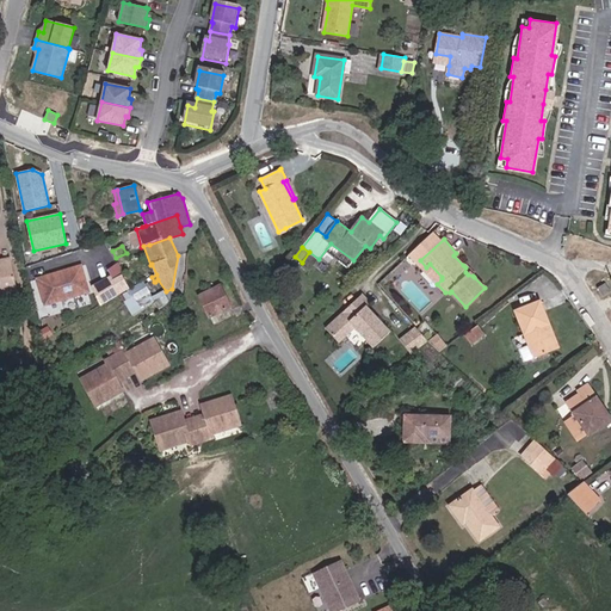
[(18,294),(11,259),(0,260),(0,292),(1,292),(1,296),(18,294)]
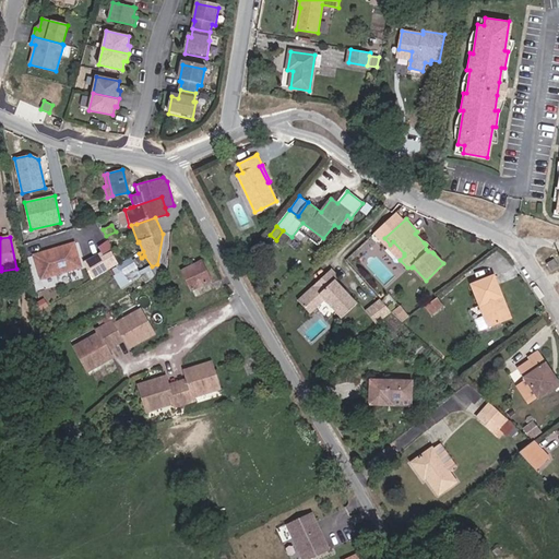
[(404,253),(393,241),(390,245),(395,251),(395,256),(400,260),(404,256),(404,253)]
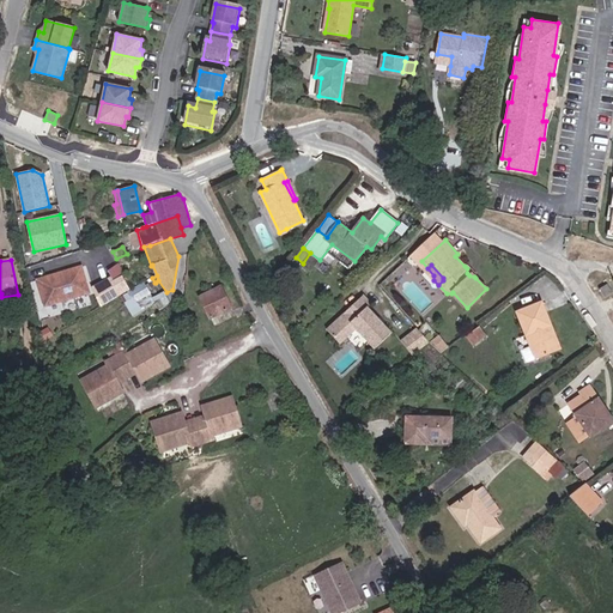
[(89,293),(82,267),(38,280),(46,307),(89,293)]
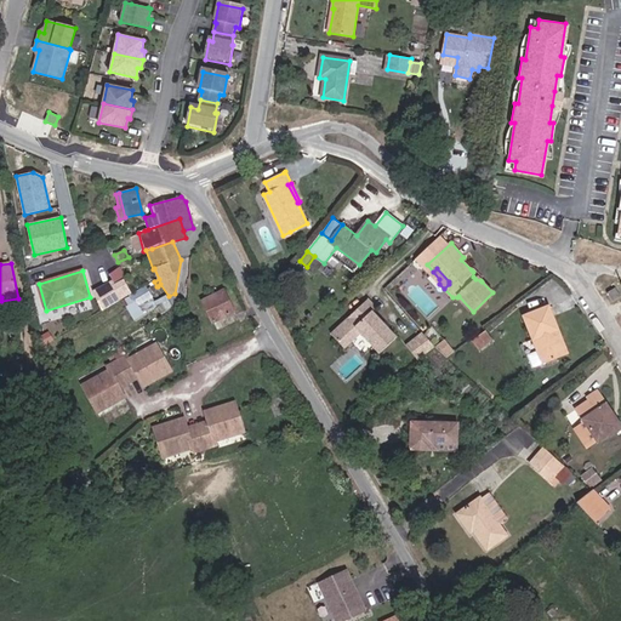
[(155,302),(147,286),(130,296),(138,311),(155,302)]
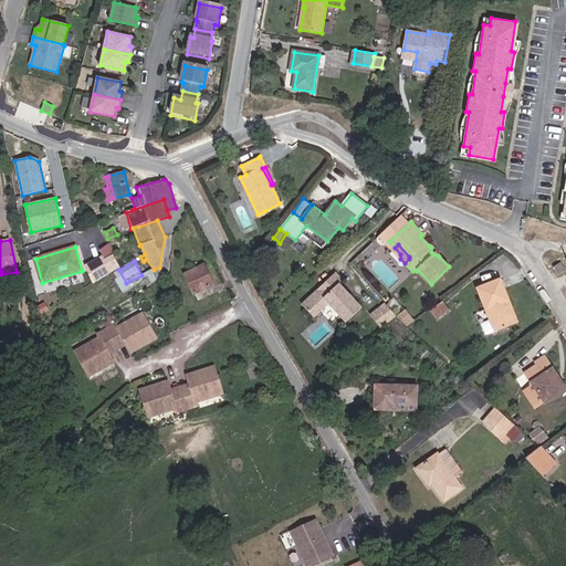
[(561,262),(554,266),(558,275),(565,271),(561,262)]
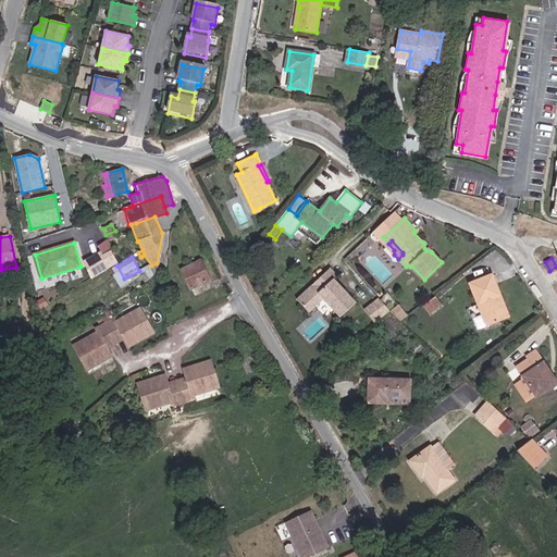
[(109,267),(103,259),(96,263),(101,272),(109,267)]
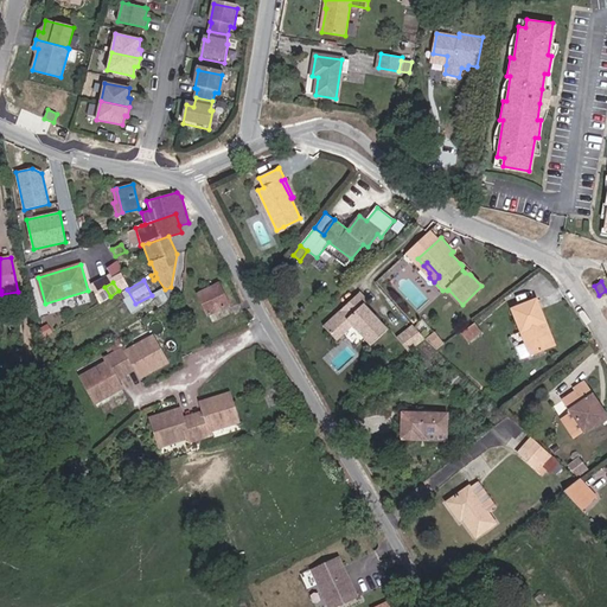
[(229,305),(218,283),(198,294),(209,315),(229,305)]
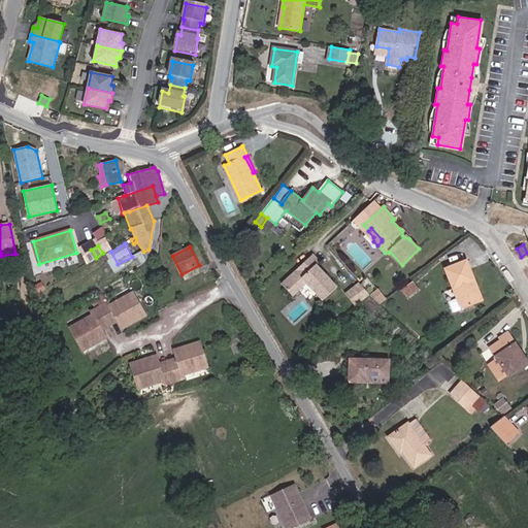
[(118,264),(110,252),(104,255),(113,272),(120,268),(132,260),(133,258),(132,257),(118,264)]
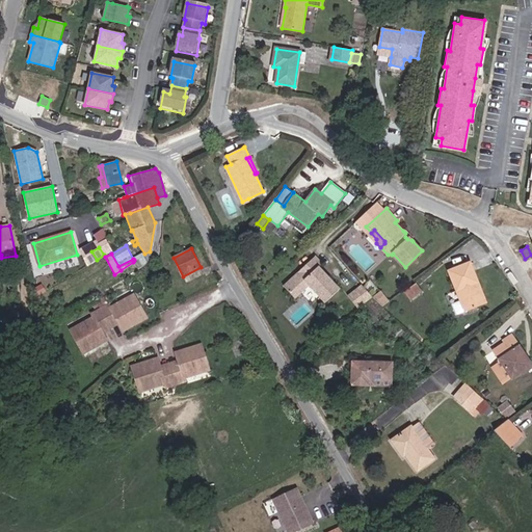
[(150,263),(145,256),(134,263),(138,269),(141,268),(150,263)]
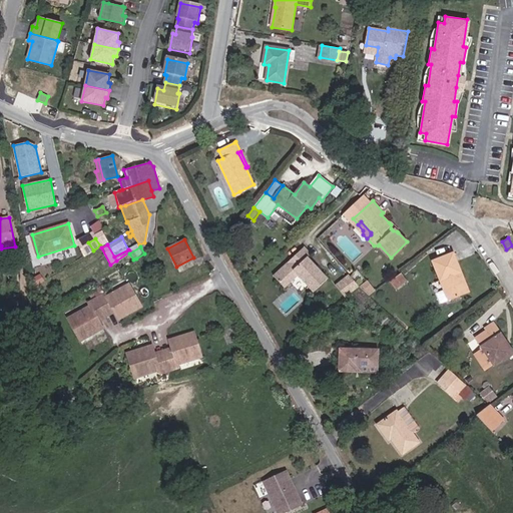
[(328,279),(308,257),(311,253),(305,247),(274,277),(285,289),(298,276),(314,293),(328,279)]
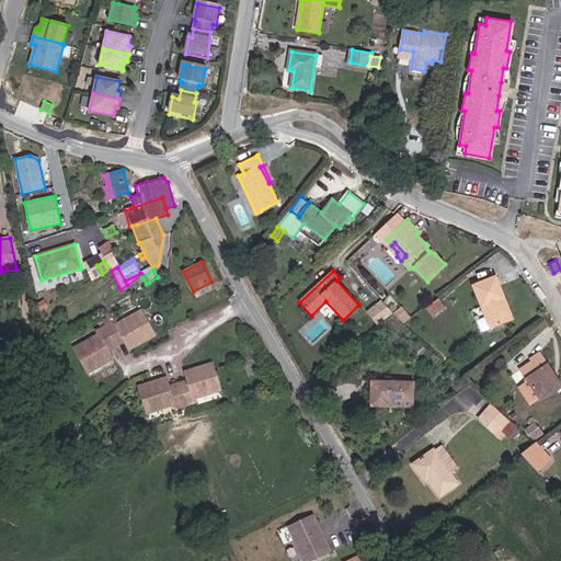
[(513,319),(495,276),(472,286),(490,329),(513,319)]
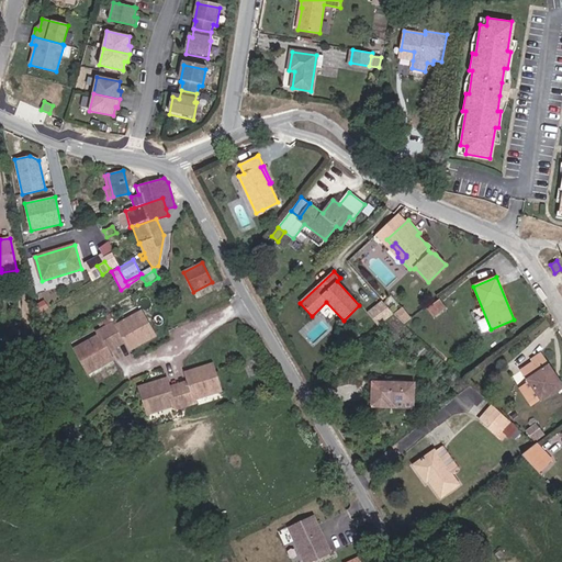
[(187,303),(183,294),(176,298),(179,307),(187,303)]
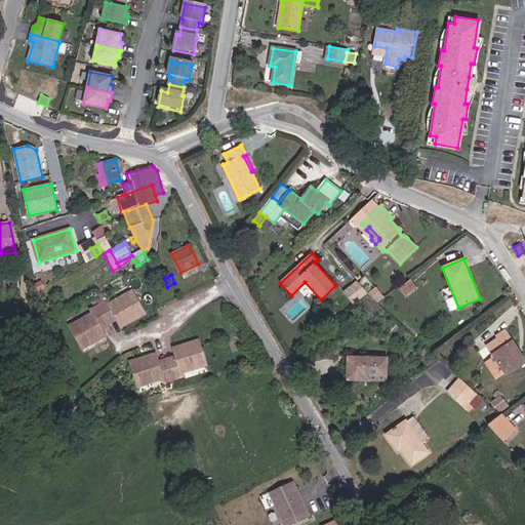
[(405,296),(416,287),(410,279),(399,288),(405,296)]
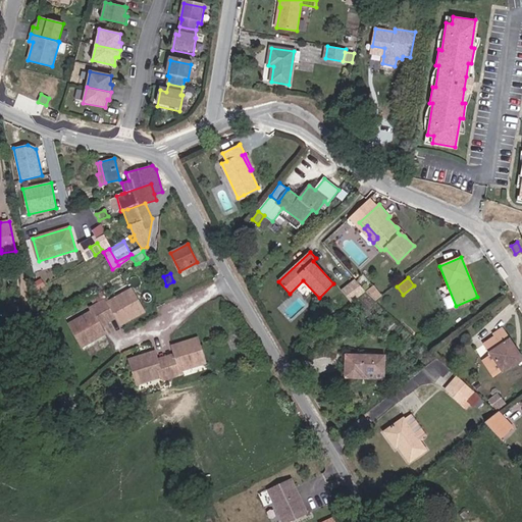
[(352,303),(365,292),(355,279),(342,290),(352,303)]
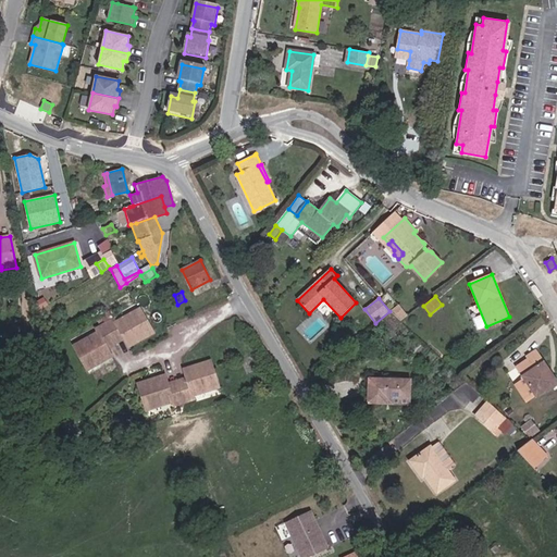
[(407,317),(398,305),(391,311),(401,321),(407,317)]
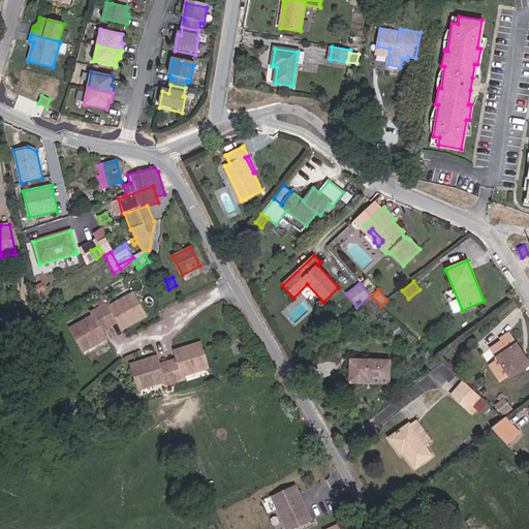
[(99,327),(116,317),(119,321),(123,330),(147,316),(133,292),(110,306),(109,303),(91,312),(93,315),(70,329),(83,351),(106,339),(102,331),(99,327)]
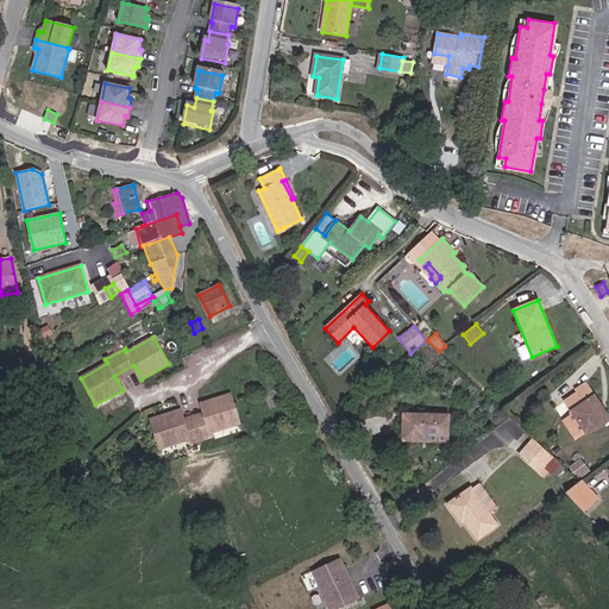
[(118,381),(137,370),(133,365),(114,376),(118,381)]
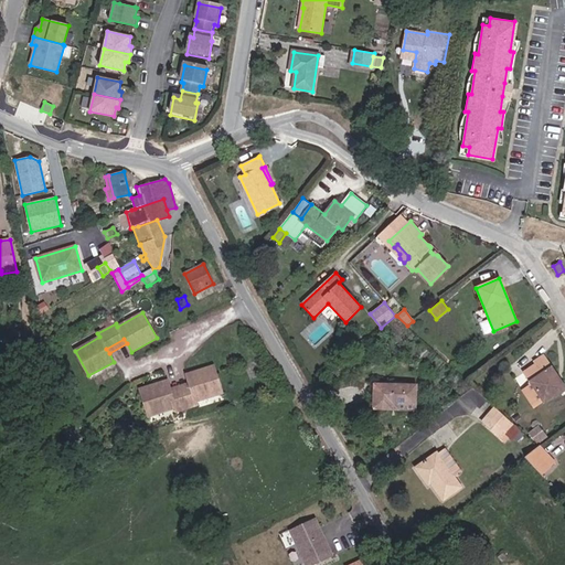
[(564,390),(564,387),(544,355),(534,362),(536,364),(524,372),(531,383),(544,402),(555,395),(556,396),(564,390)]
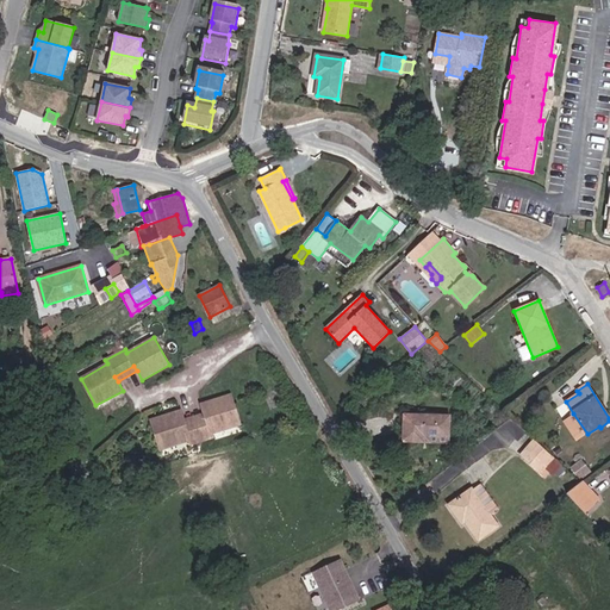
[(184,418),(181,411),(151,421),(161,449),(190,440),(191,444),(212,437),(211,434),(241,424),(231,396),(201,404),(204,412),(206,418),(185,425),(184,418)]
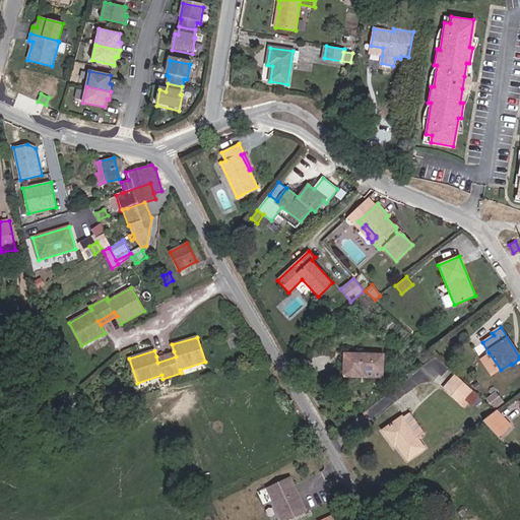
[(176,356),(174,351),(156,356),(157,363),(176,356)]
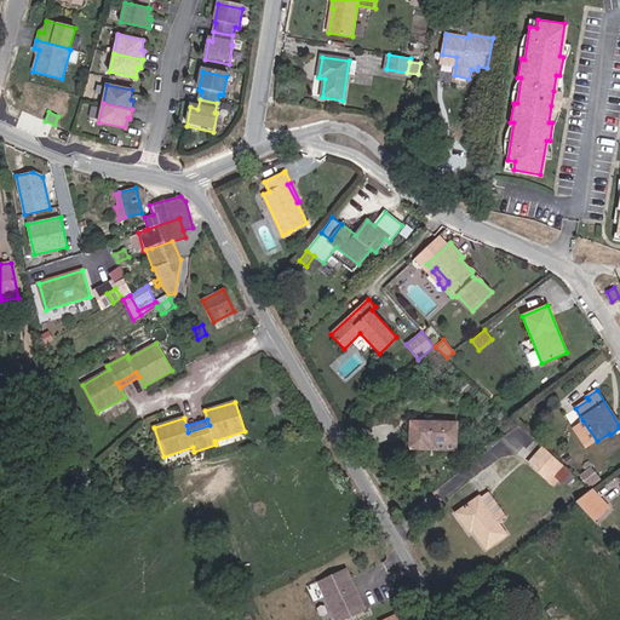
[(597,441),(583,420),(572,429),(585,448),(597,441)]
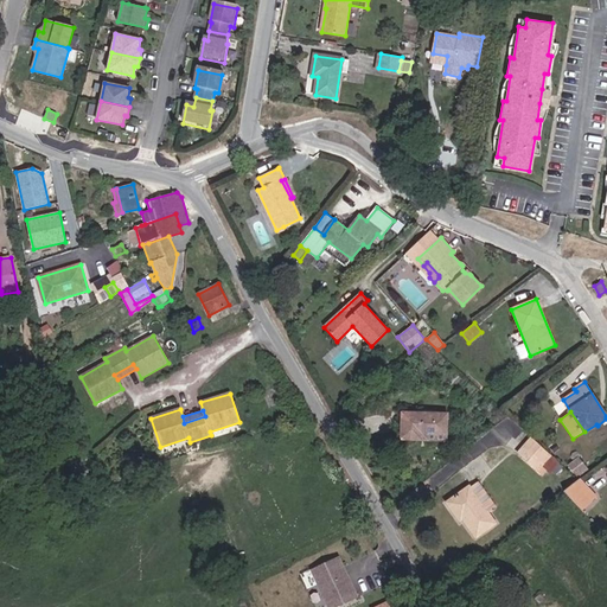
[(446,440),(447,414),(402,413),(402,439),(446,440)]
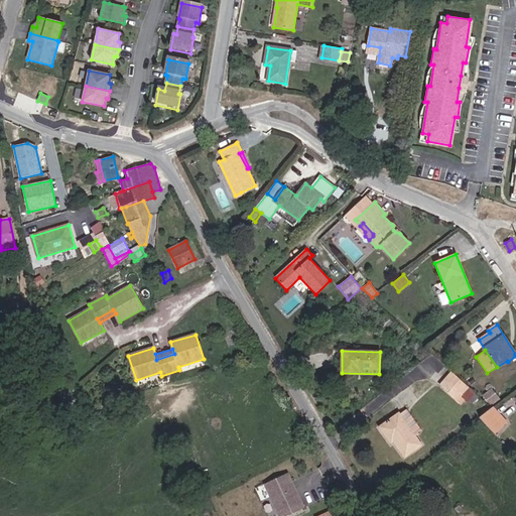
[(469,388),(453,373),(445,380),(461,396),(469,388)]
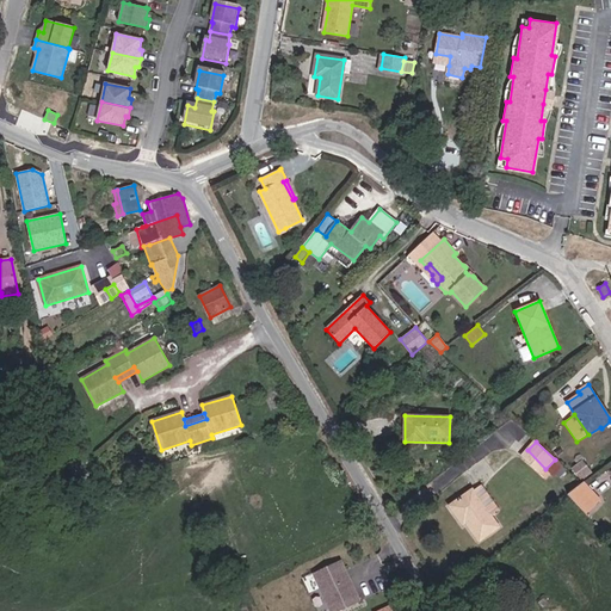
[(545,469),(528,450),(522,456),(545,479),(549,474),(545,469)]
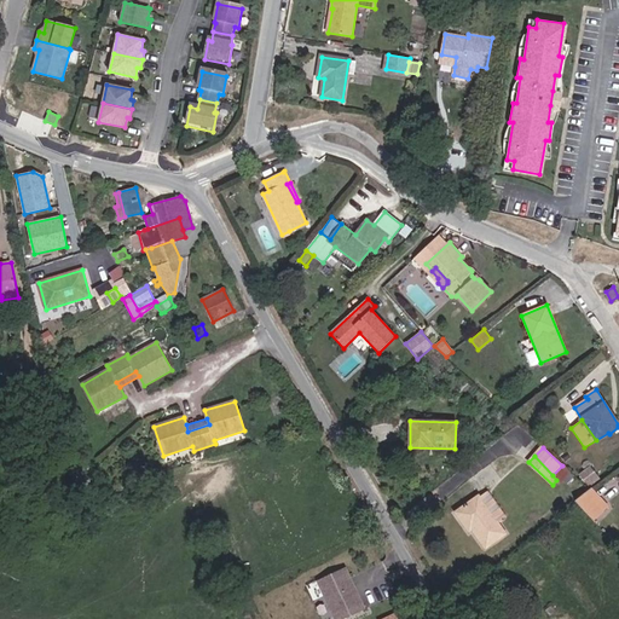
[(571,473),(562,466),(553,475),(556,480),(561,484),(565,480),(570,484),(574,479),(570,474),(571,473)]
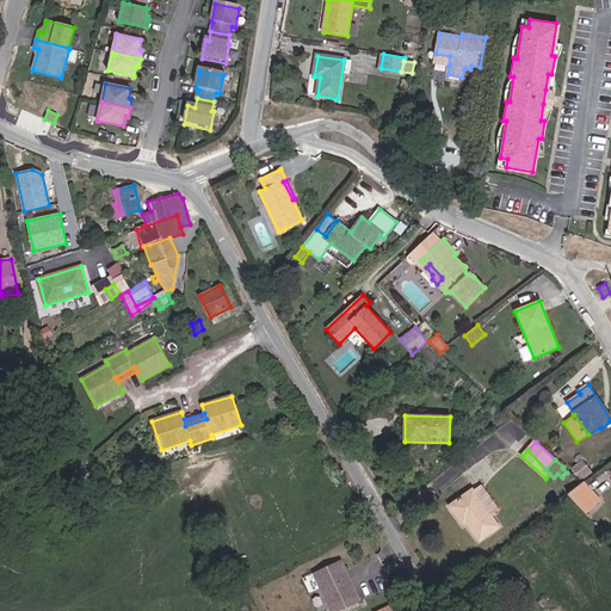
[(582,480),(591,471),(581,463),(573,471),(582,480)]
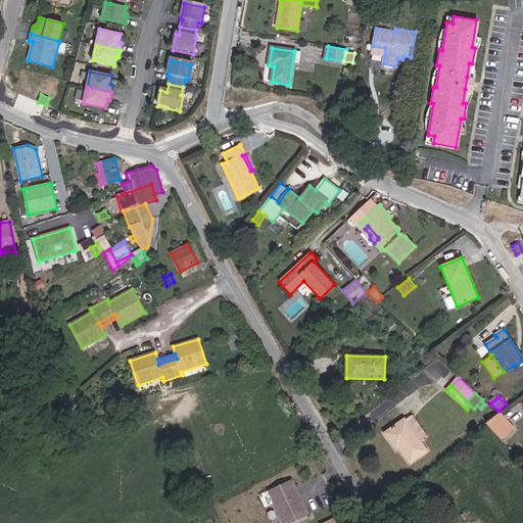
[(506,403),(498,411),(501,413),(507,405),(506,403)]
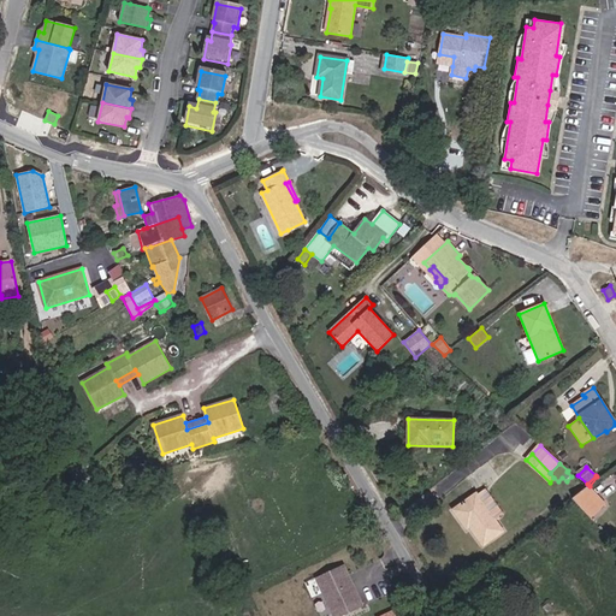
[(606,505),(590,487),(574,499),(593,519),(606,505)]
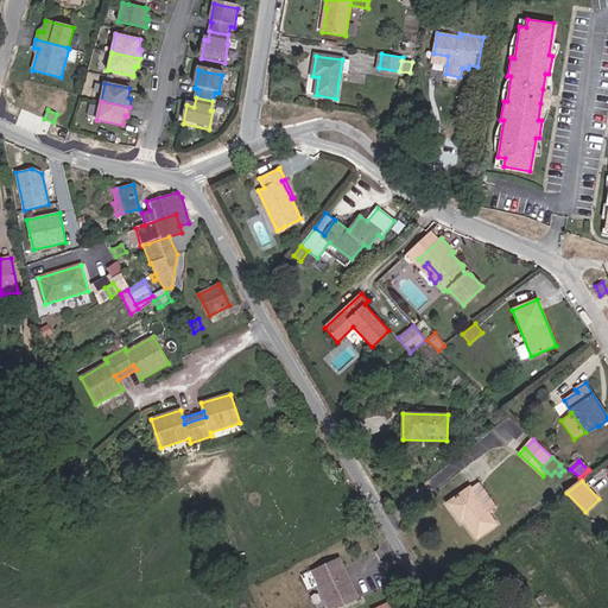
[(496,507),(479,483),(472,489),(470,487),(448,504),(461,523),(464,520),(476,538),(496,524),(488,513),(496,507)]
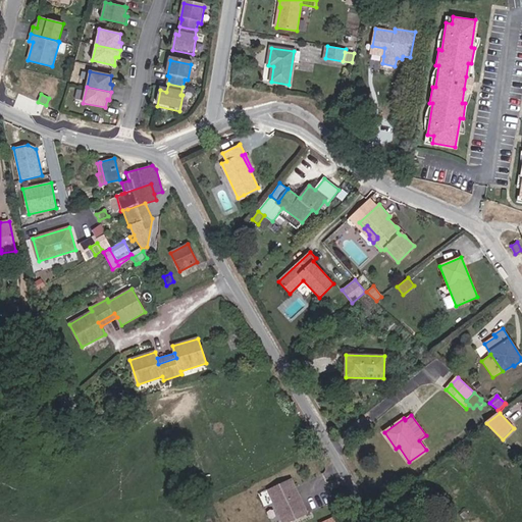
[(292,478),(268,489),(283,521),(290,521),(308,514),(298,492),(296,492),(294,488),(296,487),(292,478)]
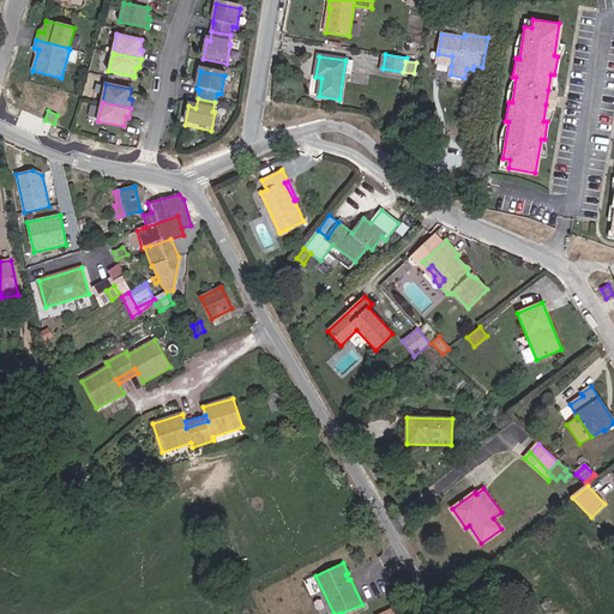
All buildings are outlined.
